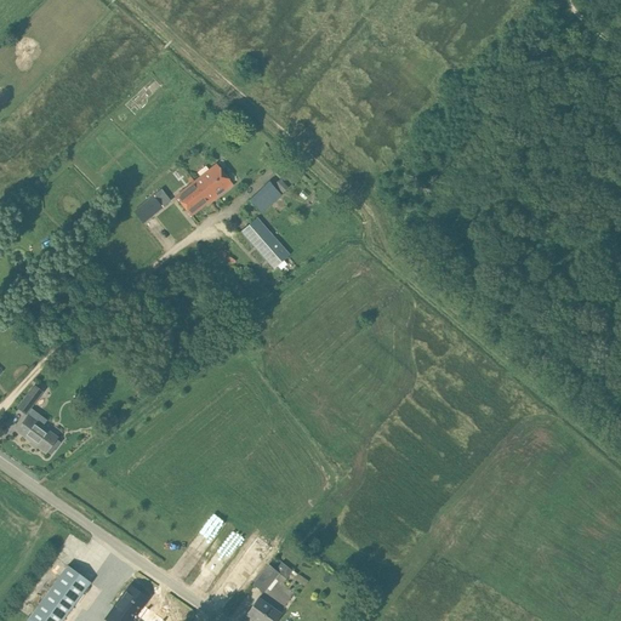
[(216,164),(175,195),(191,217),(232,184),(216,164)]
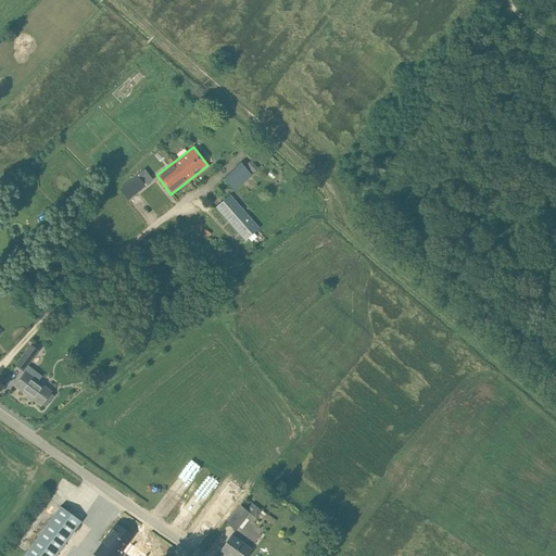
[(245,165),(253,173),(258,168),(251,160),(245,165)]
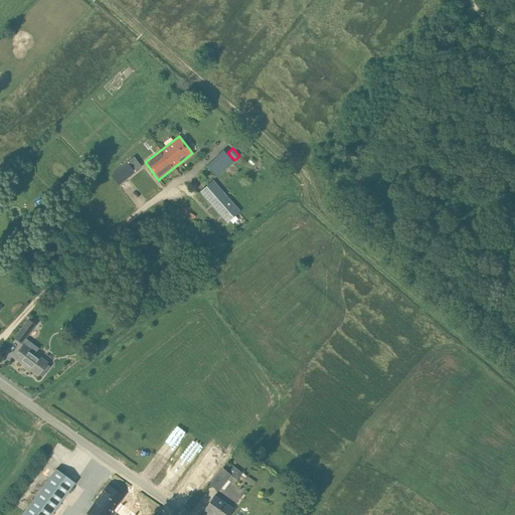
[(223,150),(206,166),(216,177),(233,162),(223,150)]
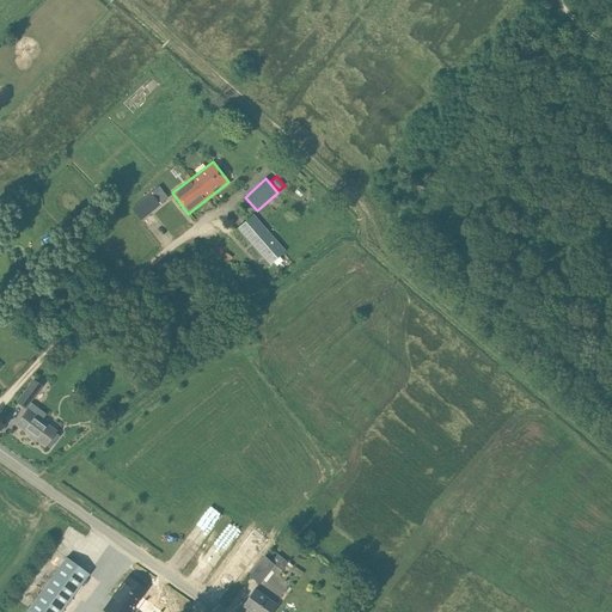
[(141,220),(160,206),(152,194),(133,209),(141,220)]
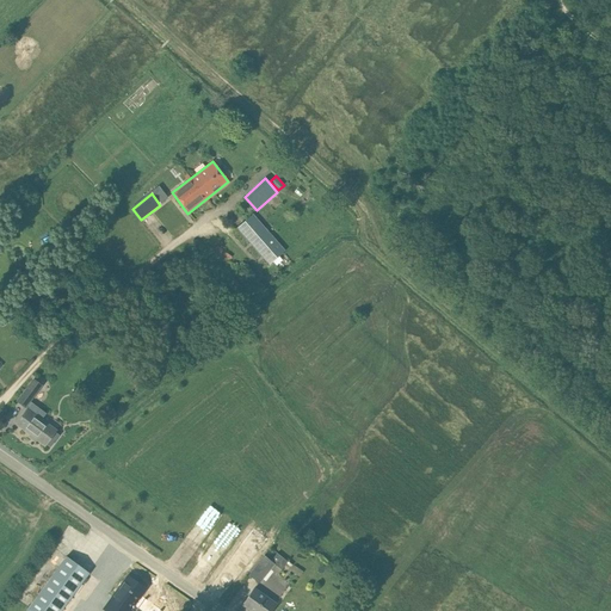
[(253,214),(236,228),(270,265),(285,251),(253,214)]
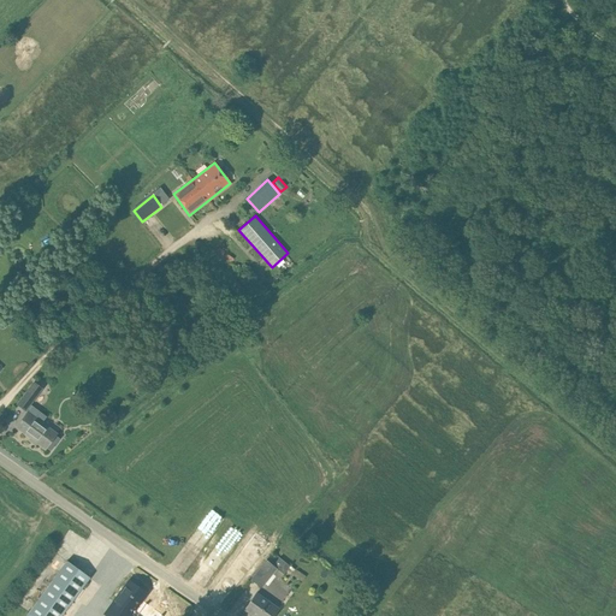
[(28,413),(16,427),(45,449),(47,448),(51,450),(59,439),(55,436),(57,434),(42,424),(47,416),(33,406),(31,406),(30,404),(42,389),(34,383),(27,392),(17,404),(28,413)]
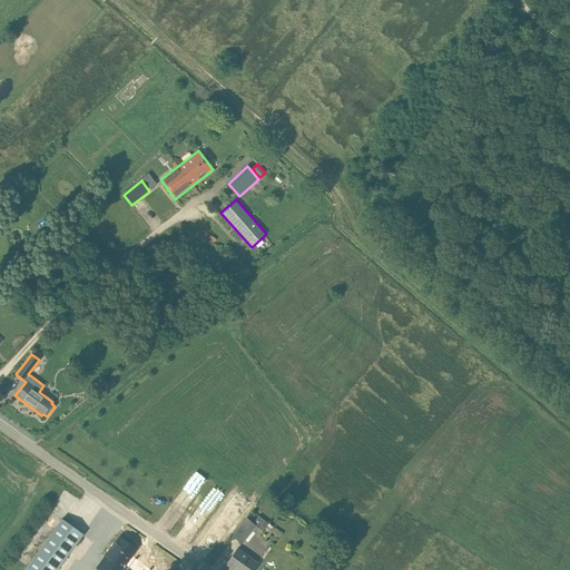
[(253,523),(246,518),(239,527),(232,537),(243,544),(253,531),(259,537),(268,524),(258,516),(253,523)]
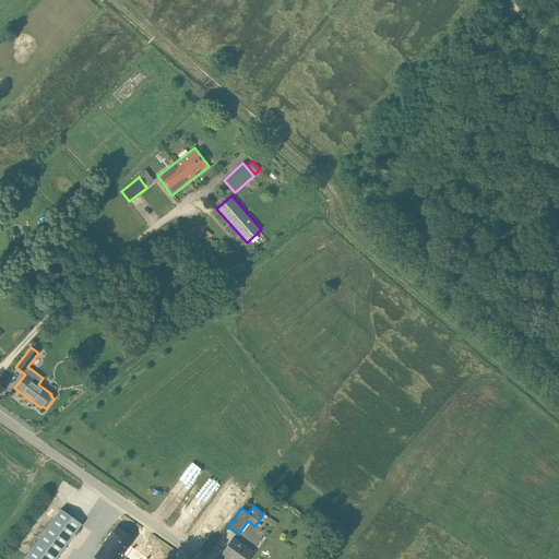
[(60,509),(23,558),(55,558),(81,524),(60,509)]
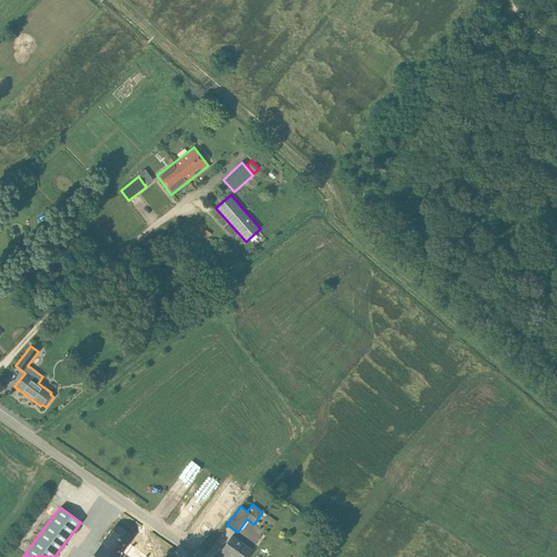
[(116,524),(94,555),(97,556),(138,556),(125,547),(134,536),(116,524)]
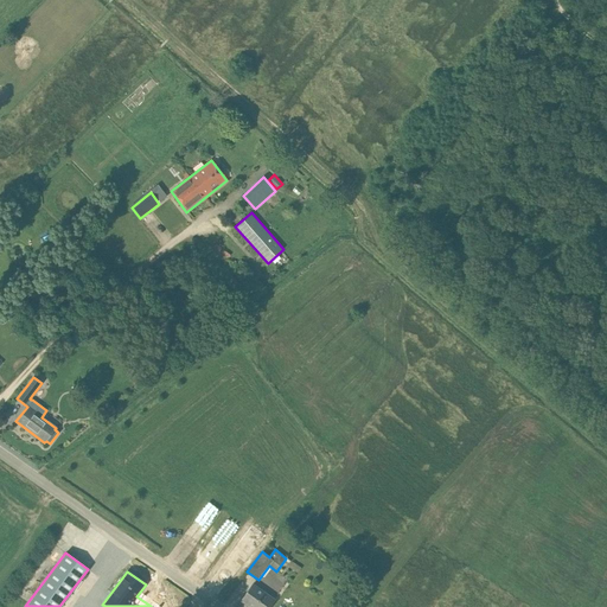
[(269,606),(275,600),(253,583),(241,601),(249,606),(269,606)]
